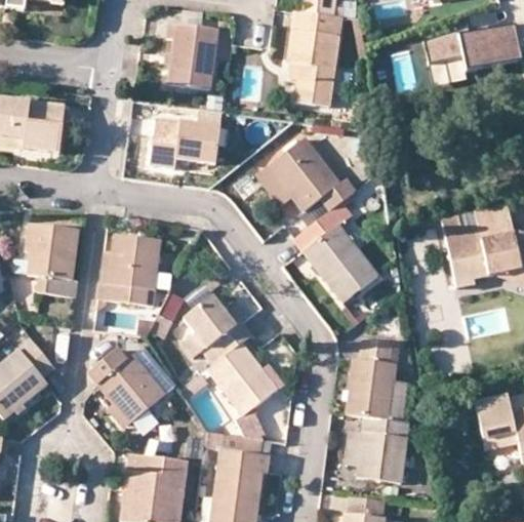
[(5,0),(5,5),(23,8),(25,0),(37,0),(50,2),(50,0),(5,0)]
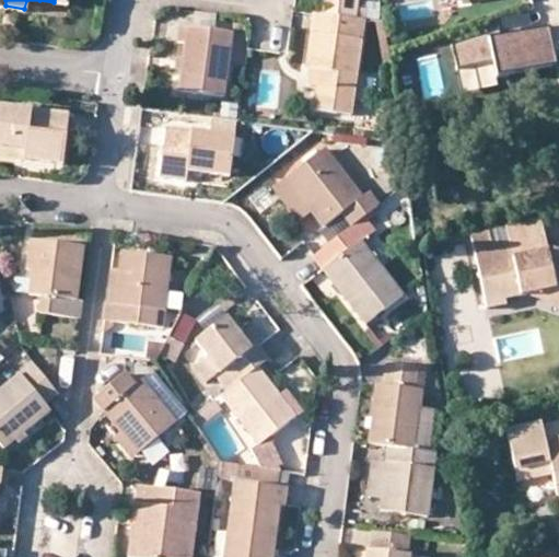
[(318,0),(317,12),(354,16),(356,8),(357,0),(318,0)]
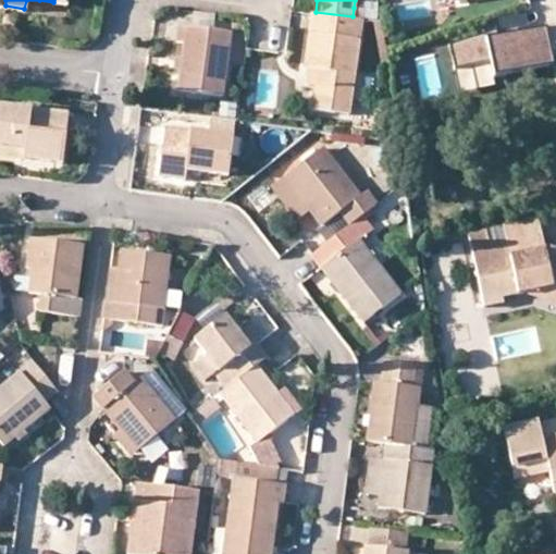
[(362,9),(354,8),(353,16),(363,17),(375,17),(377,0),(362,0),(362,9)]
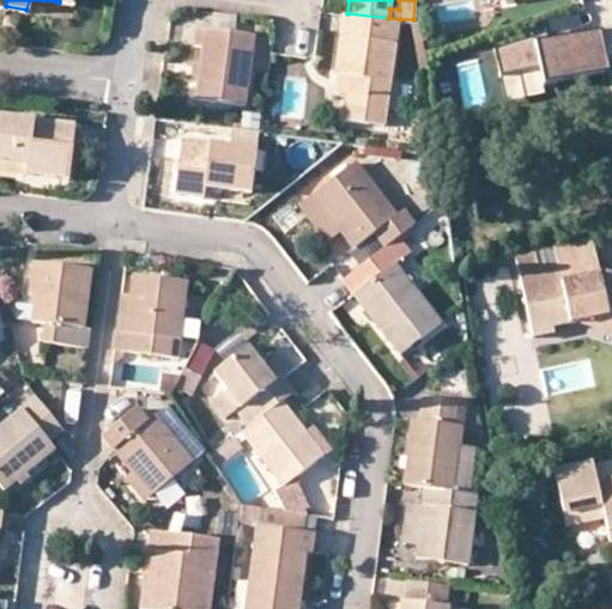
[(347,13),(341,13),(334,72),(340,73),(349,74),(345,92),(343,119),(385,123),(400,19),(388,18),(347,13)]
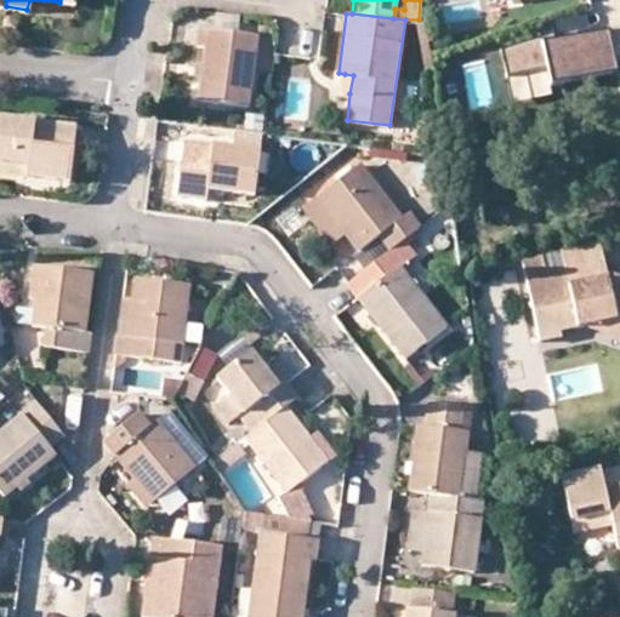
[(259,34),(199,26),(195,44),(205,45),(198,98),(249,106),(259,34)]
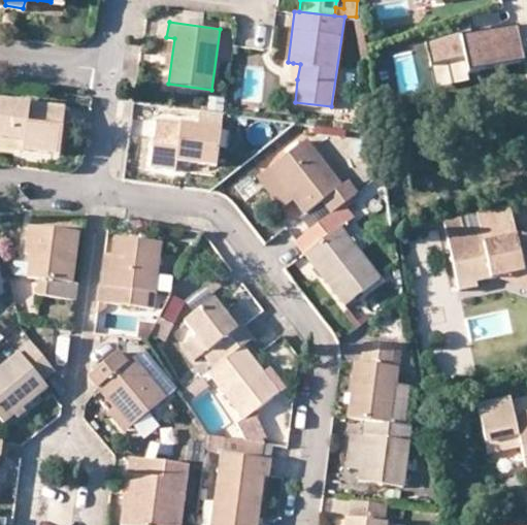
[(526,22),(518,24),(519,26),(474,35),(472,28),(427,42),(432,66),(466,60),(469,73),(526,62),(526,58),(526,22)]
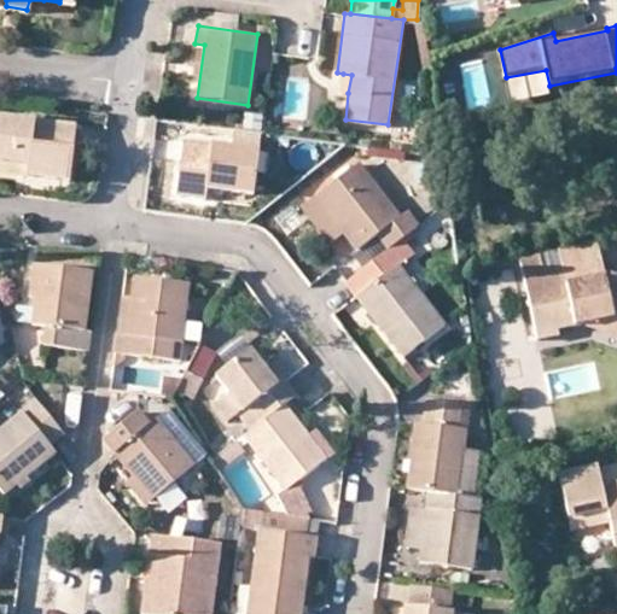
[(341,92),(348,93),(351,75),(343,74),(341,92)]
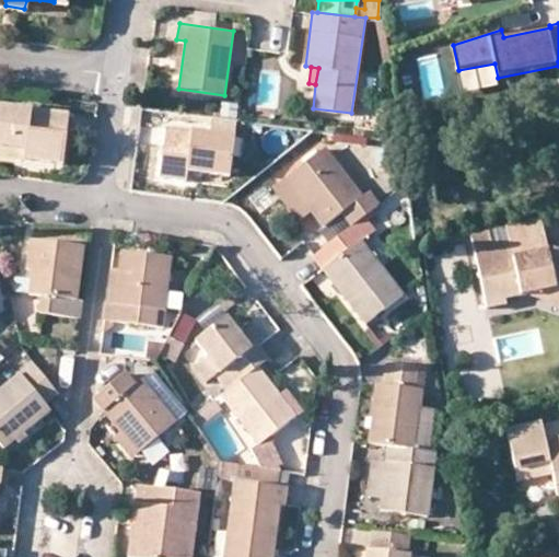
[(69,114),(0,104),(0,152),(62,161),(69,114)]
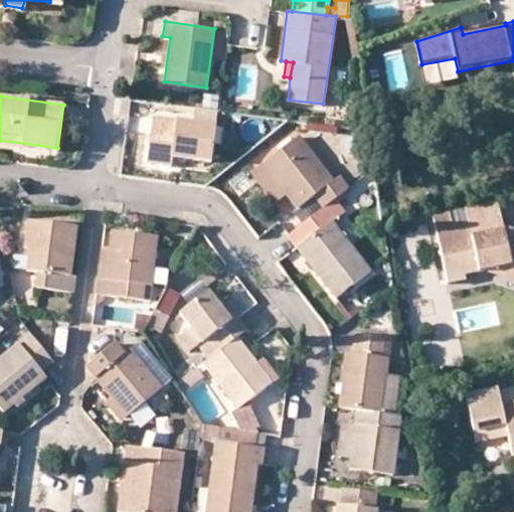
[(216,124),(154,115),(148,161),(171,164),(172,155),(212,160),(216,124)]
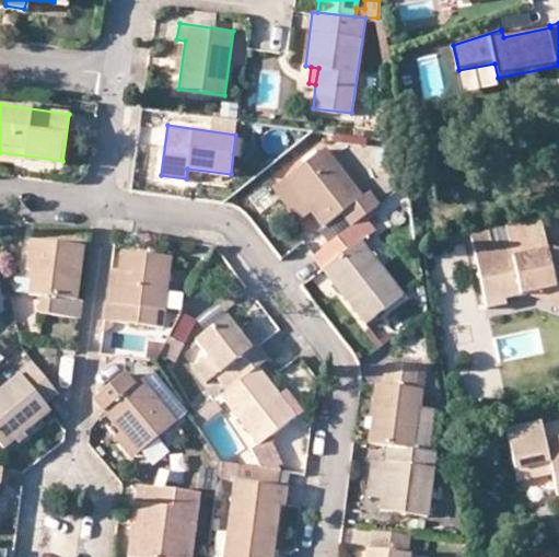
[(287,176),(313,210),(324,224),(342,210),(353,223),(367,213),(381,202),(370,188),(363,194),(326,146),(287,176)]
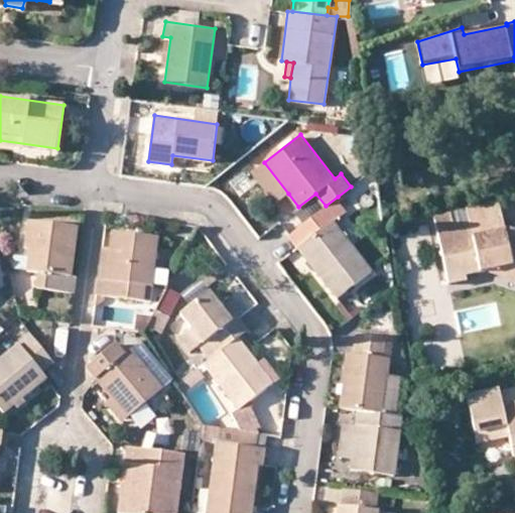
[(277,203),(288,194),(264,162),(253,171),(277,203)]
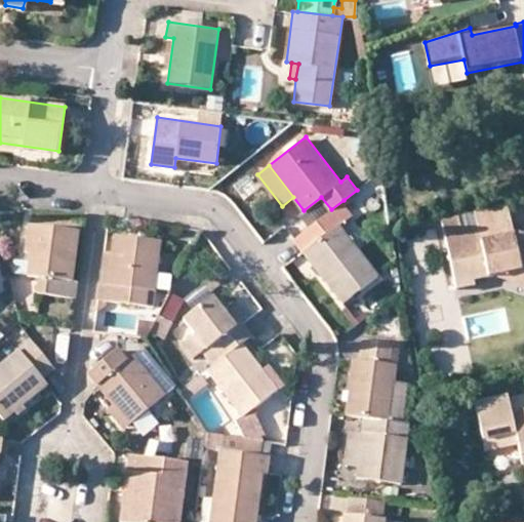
[(344,200),(331,209),(295,238),(345,302),(378,275),(339,224),(354,213),(344,200)]
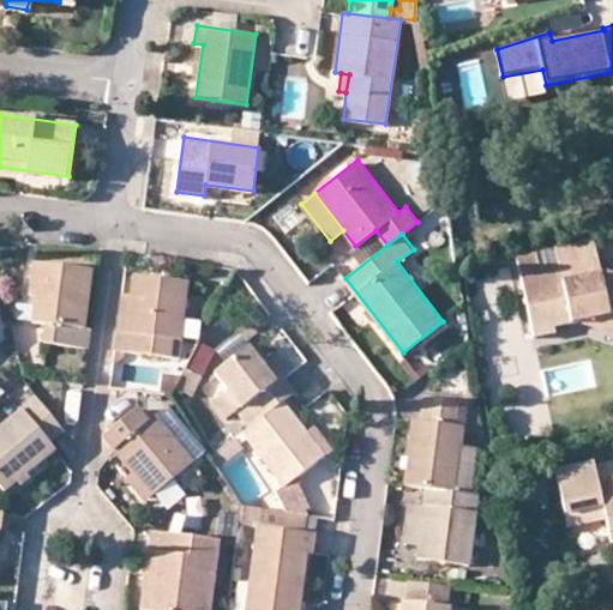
[(612,278),(612,279),(612,277),(612,269),(602,266),(595,239),(517,255),(535,334),(559,328),(558,322),(575,320),(607,312),(612,313),(612,278)]
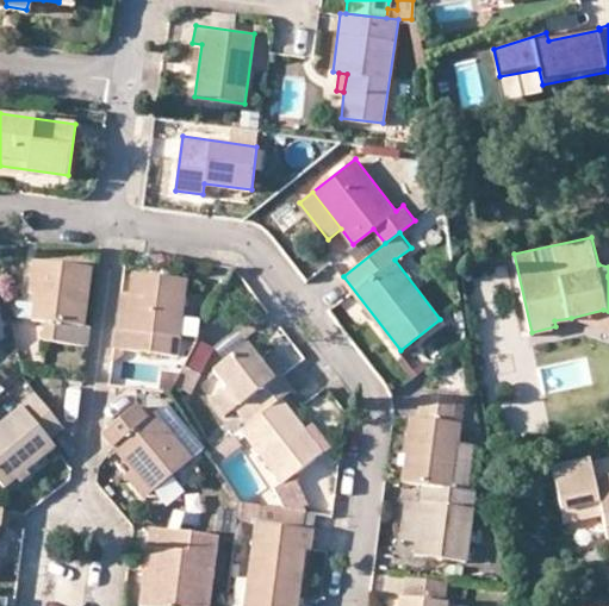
[(89,266),(33,258),(29,291),(35,292),(30,318),(48,320),(47,338),(87,342),(88,332),(89,324),(84,323),(89,266)]
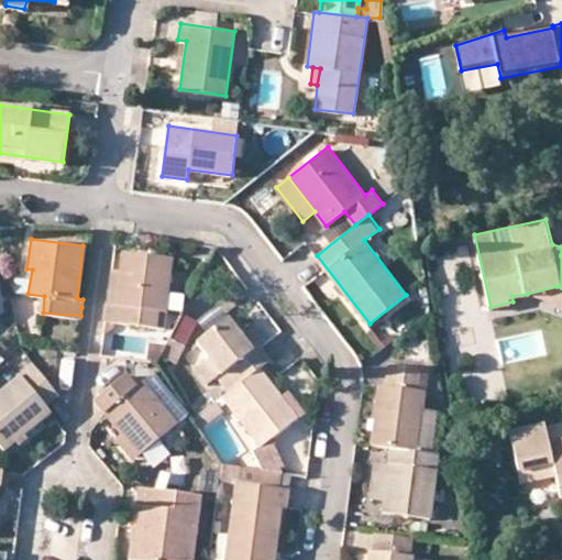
[(117,304),(108,303),(105,319),(155,327),(158,310),(166,311),(173,256),(123,251),(121,270),(117,304)]
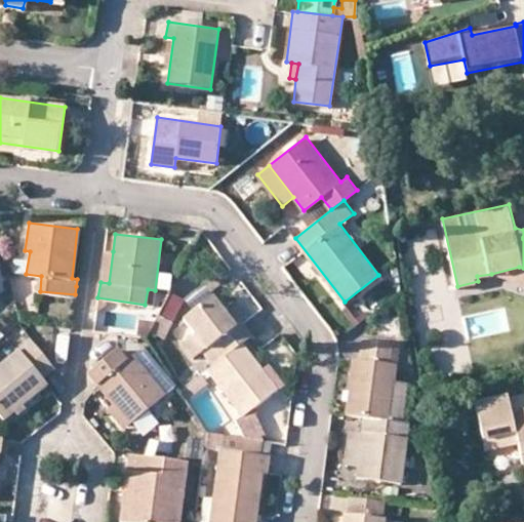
[(105,250),(101,282),(109,283),(113,251),(105,250)]
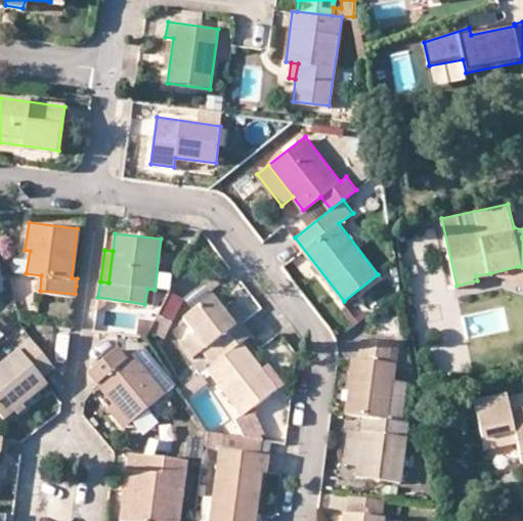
[(522,283),(522,267),(518,266),(490,273),(522,283)]
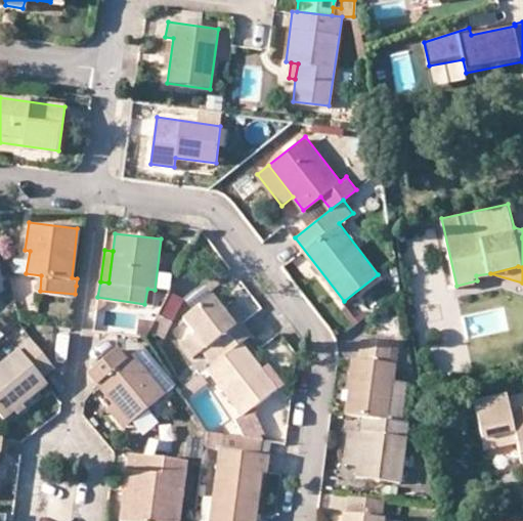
[(235,324),(225,309),(213,294),(182,316),(183,317),(206,346),(204,349),(214,362),(242,341),(252,333),(242,320),(235,324)]
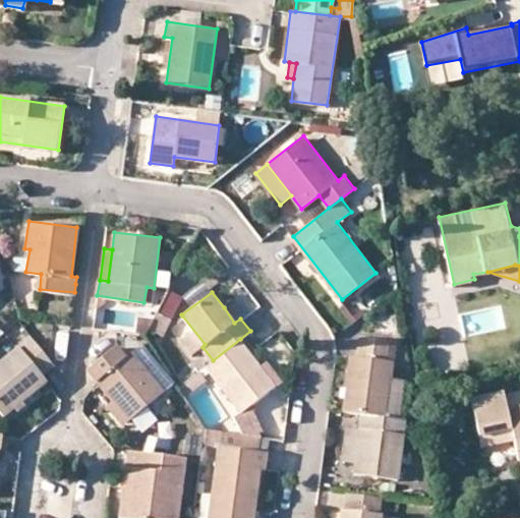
[(228,303),(224,307),(234,323),(240,319),(228,303)]
